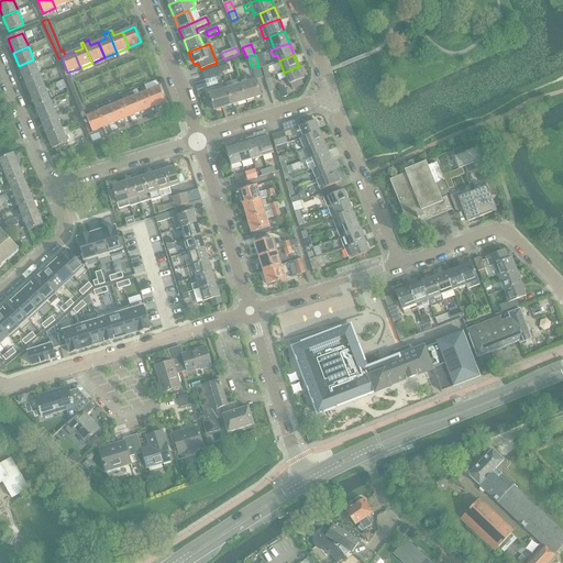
[(33,59),(19,66),(24,79),(40,74),(33,59)]
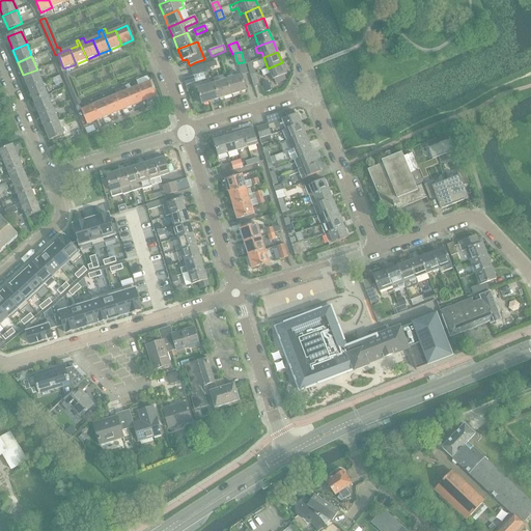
[(255,74),(251,62),(247,64),(250,76),(255,74)]
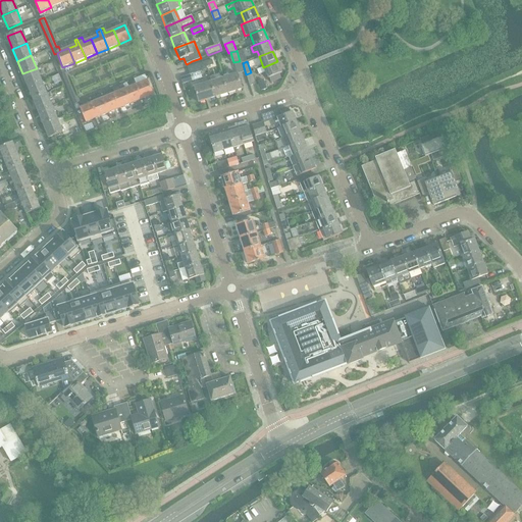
[(277,61),(263,67),(257,69),(259,74),(265,72),(268,79),(281,72),(277,61)]
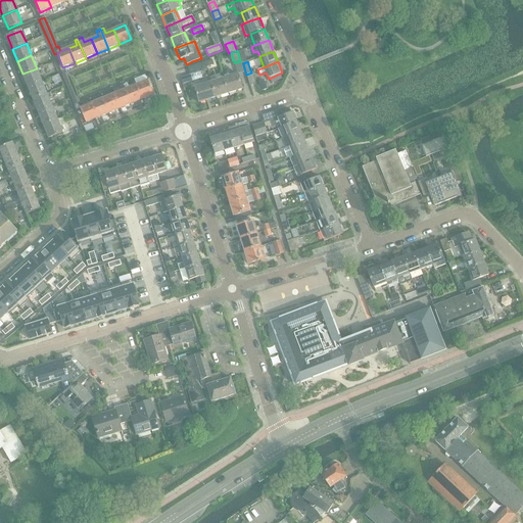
[(206,67),(205,62),(188,67),(190,75),(191,75),(200,72),(207,69),(206,67)]
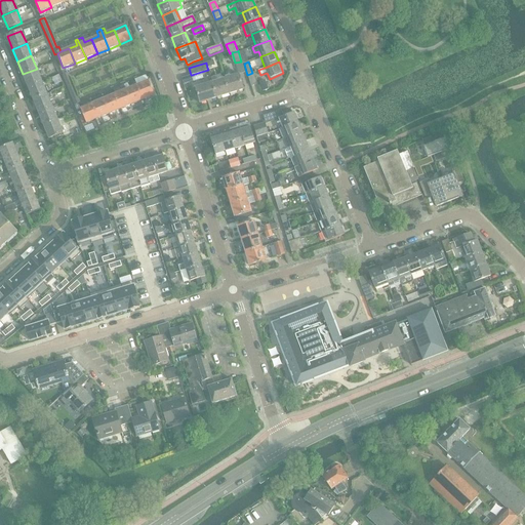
[(37,69),(23,74),(28,87),(42,81),(37,70),(37,69)]
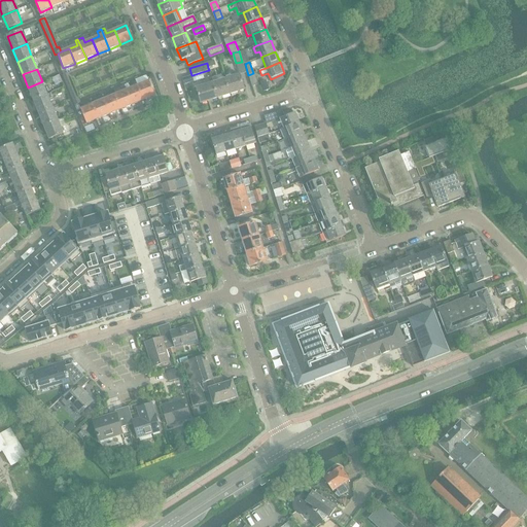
[(202,72),(192,75),(194,82),(204,79),(202,72)]
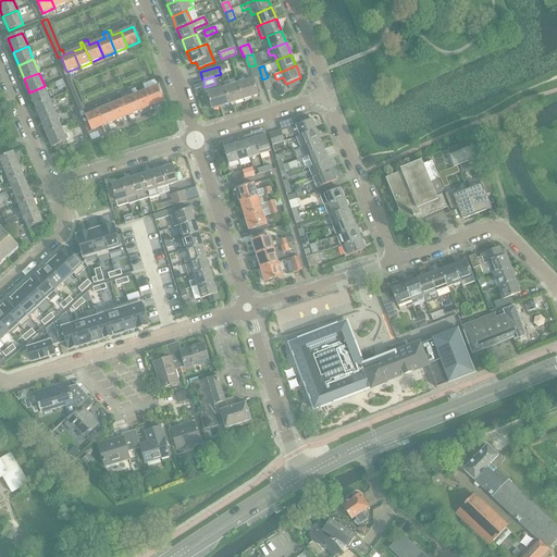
[(79,111),(83,110),(85,110),(72,77),(66,79),(79,111)]
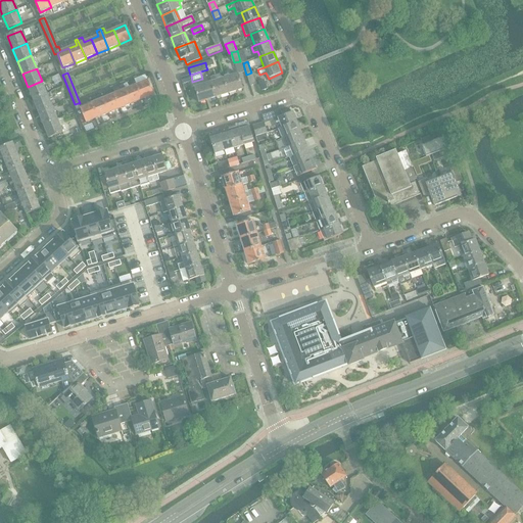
[(256,84),(251,73),(246,75),(250,86),(256,84)]
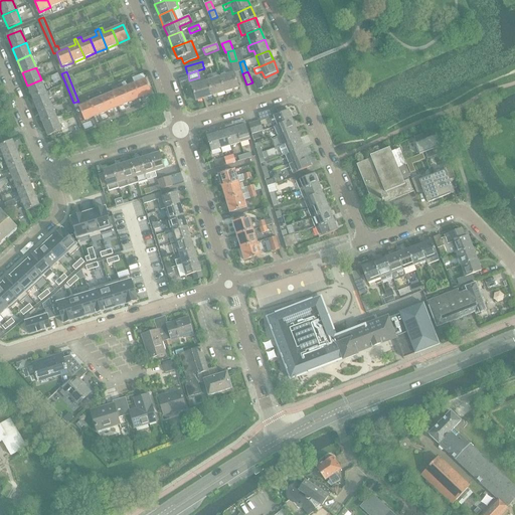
[(238,88),(234,73),(220,77),(224,93),(238,88)]
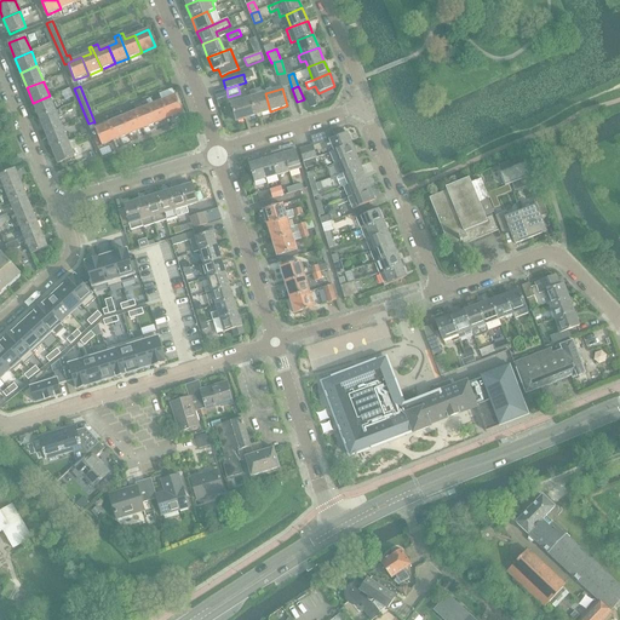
[(159,95),(161,101),(168,119),(173,116),(176,120),(184,116),(174,96),(172,90),(159,95)]
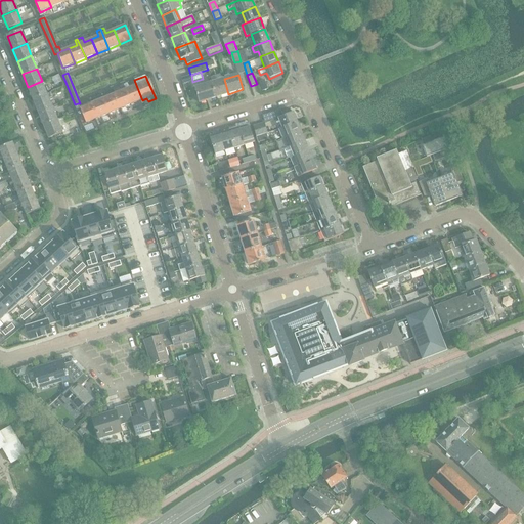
[(224,79),(212,83),(216,98),(228,94),(224,79)]
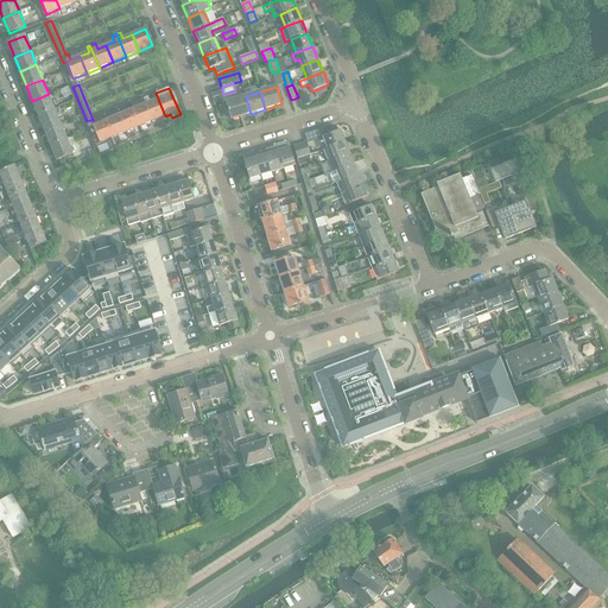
[(49,94),(32,101),(38,115),(55,109),(49,94)]
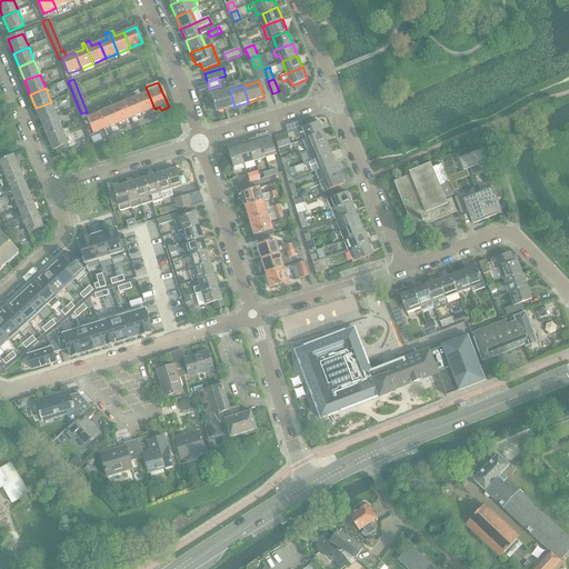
[(216,112),(235,107),(230,90),(211,96),(216,112)]
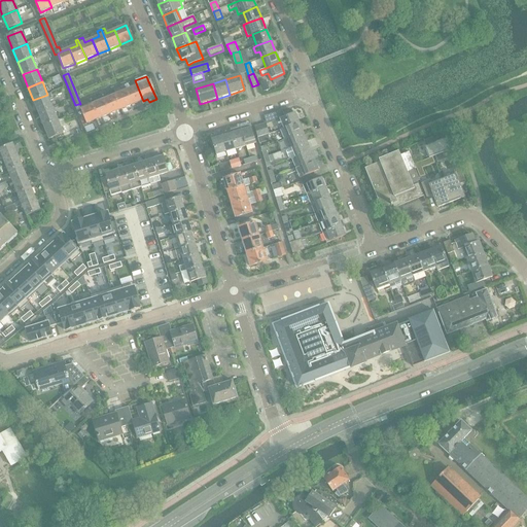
[(123,92),(114,96),(120,110),(133,105),(127,91),(125,85),(120,88),(123,92)]
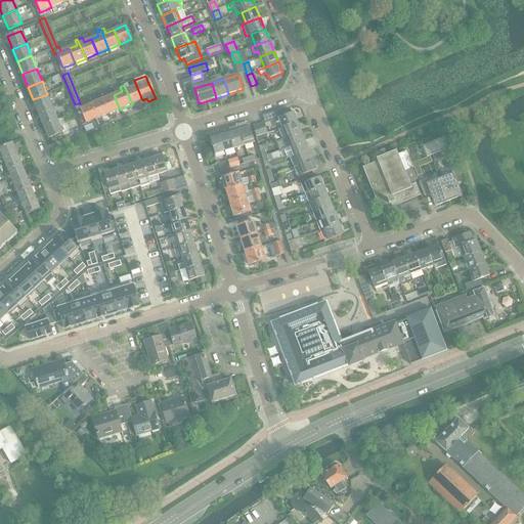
[(136,85),(126,90),(132,104),(142,100),(136,85)]
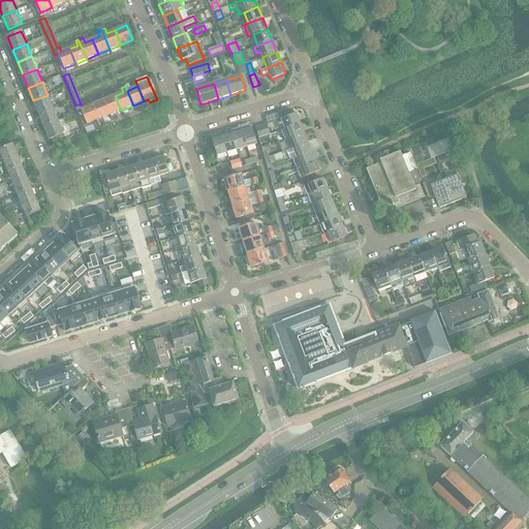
[(48,95),(33,100),(38,114),(53,107),(48,95)]
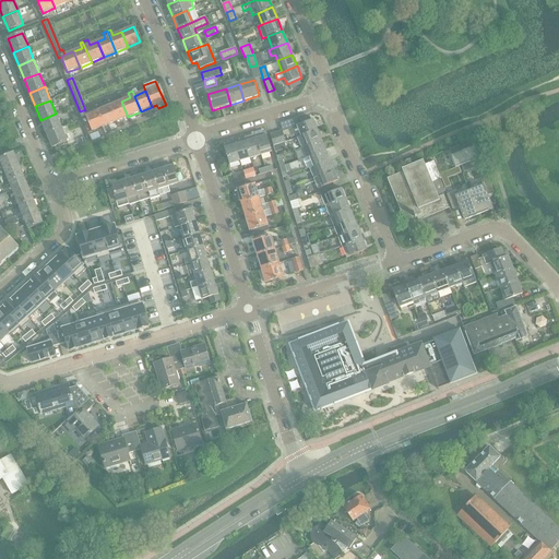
[(106,107),(97,111),(104,127),(116,121),(109,106),(108,102),(104,103),(106,107)]
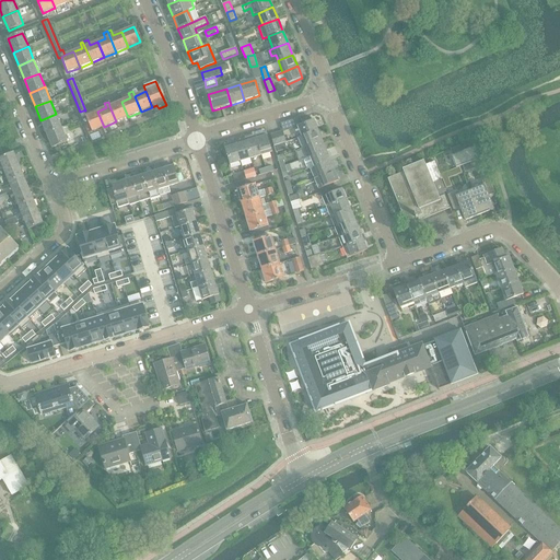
[(121,102),(109,106),(116,121),(128,117),(121,102)]
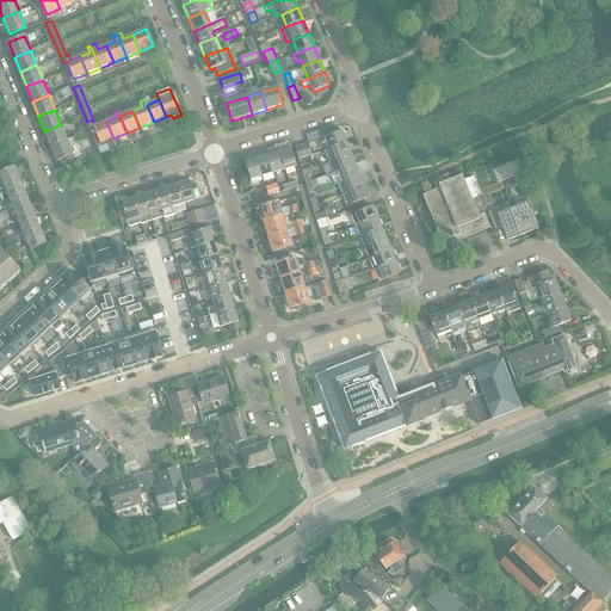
[(96,119),(93,121),(91,121),(100,143),(113,139),(106,122),(98,125),(96,119)]
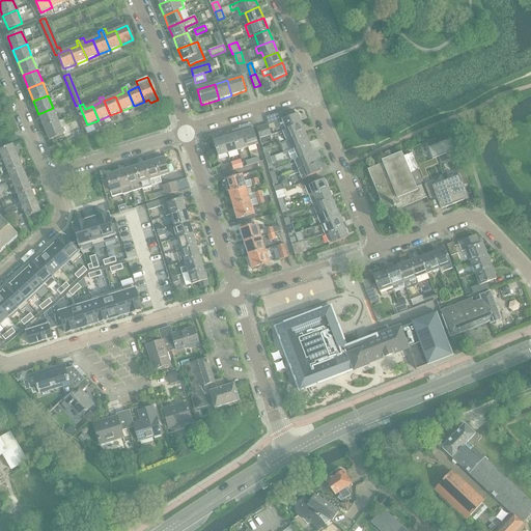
[(53,108),(38,114),(44,127),(58,121),(53,108)]
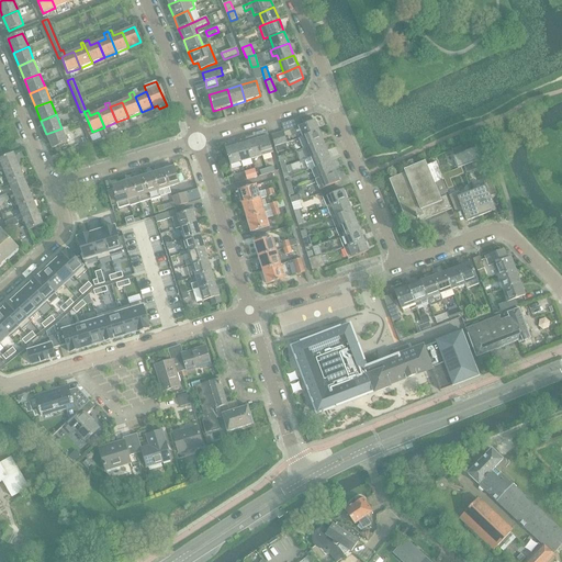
[(299,127),(302,137),(303,137),(318,131),(314,121),(312,122),(311,119),(302,122),(300,117),(281,124),(283,132),(299,127)]
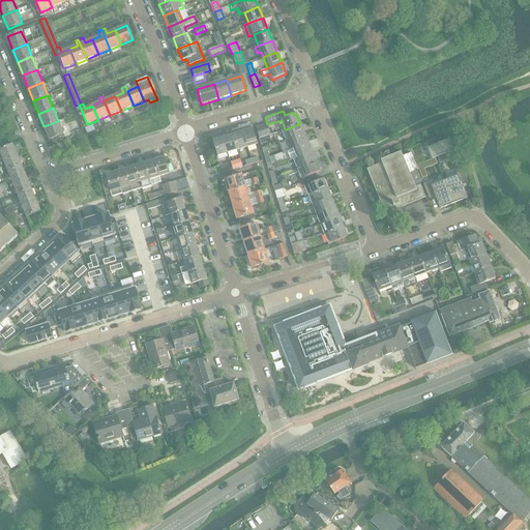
[(58,121),(43,126),(49,140),(63,135),(63,134),(66,133),(63,126),(60,127),(58,121)]
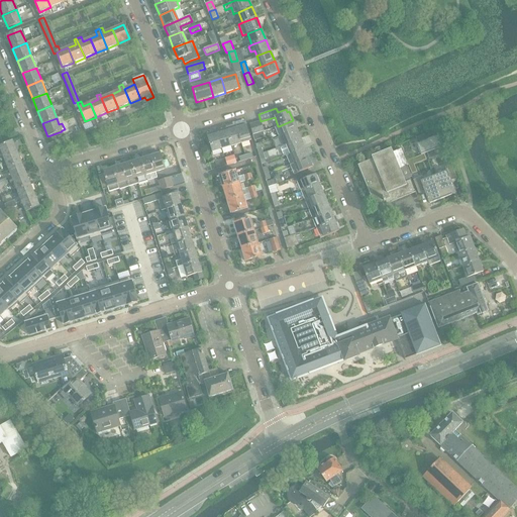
[(275,128),(279,137),(297,130),(293,120),(279,126),(278,126),(275,128)]
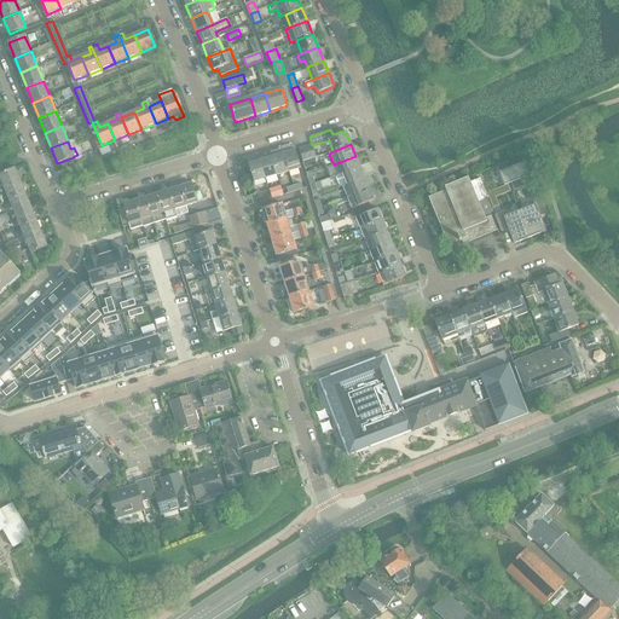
[(312,145),(305,148),(308,160),(314,157),(314,158),(316,158),(312,145)]
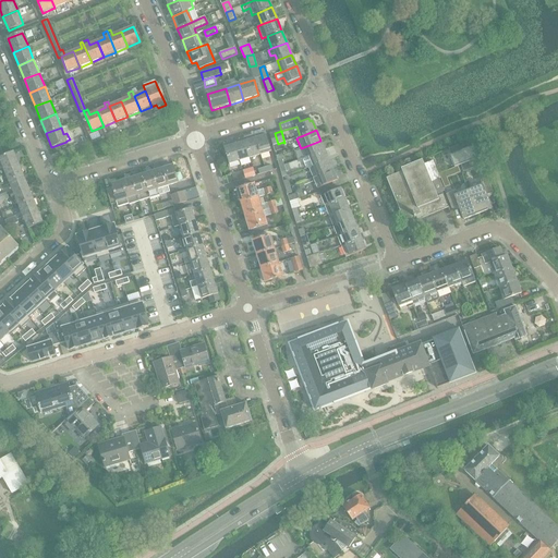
[(265,133),(254,136),(259,156),(270,153),(265,133)]
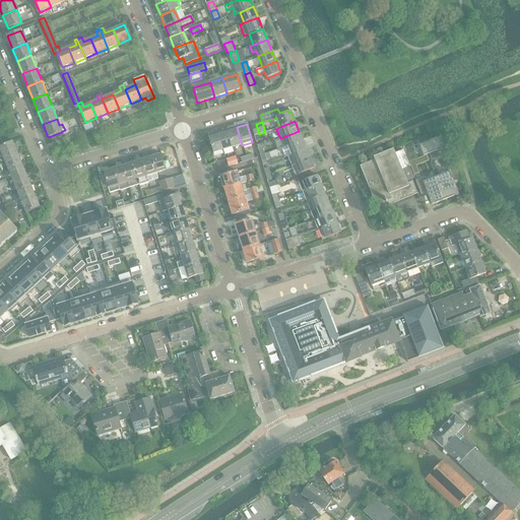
[(254,136),(255,136),(254,135),(259,134),(256,124),(251,125),(254,136)]
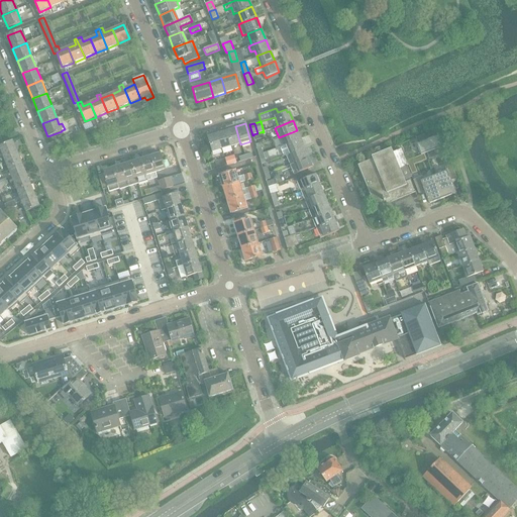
[(235,126),(226,129),(231,146),(240,144),(235,126)]
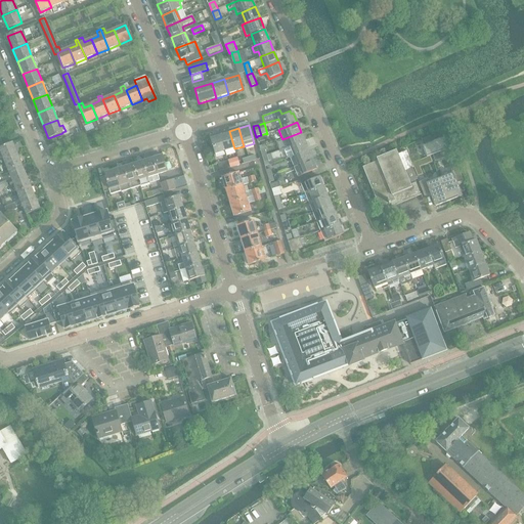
[(229,131),(219,133),(224,151),(234,148),(229,131)]
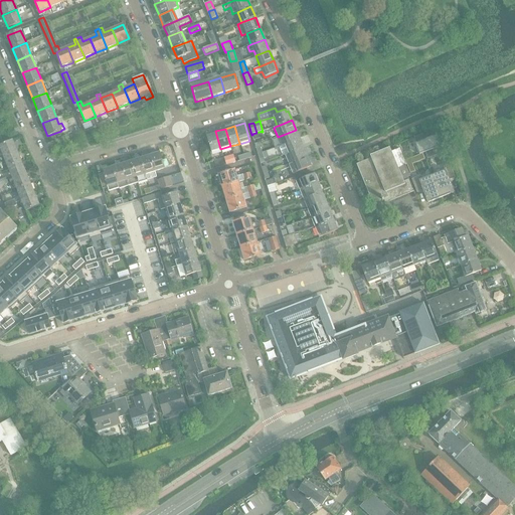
[(300,139),(296,130),(278,137),(281,146),(300,139)]
